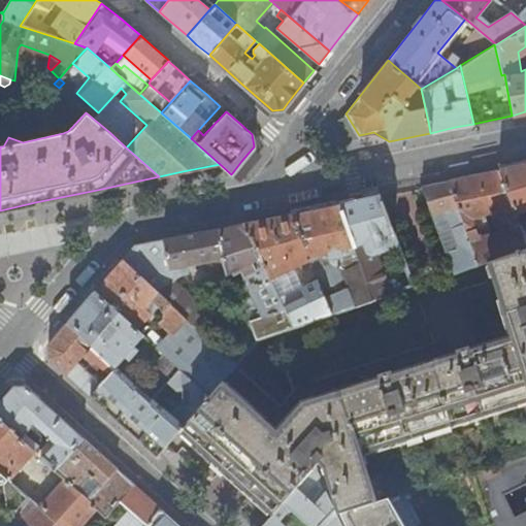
[(107,123),(103,127),(109,132),(113,128),(107,123)]
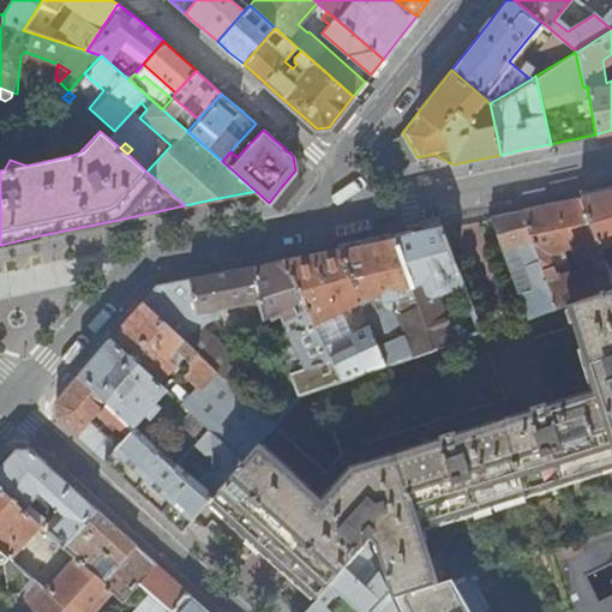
[(611,189),(580,197),(580,198),(611,282),(611,189)]
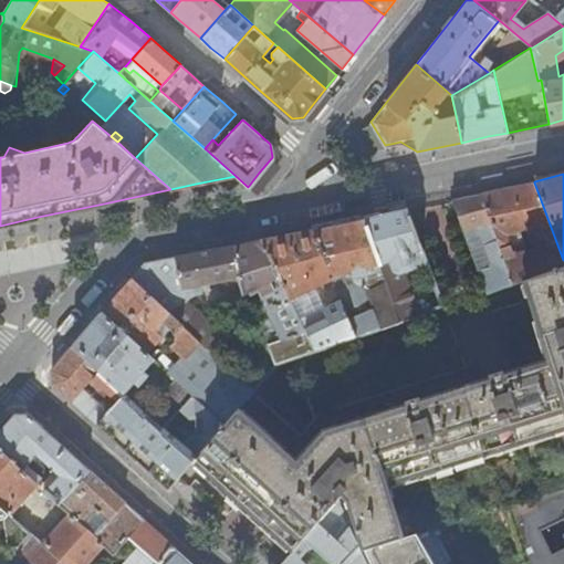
[(563,260),(534,183),(533,183),(530,184),(508,188),(481,194),(513,282),(523,279),(563,264),(563,260)]
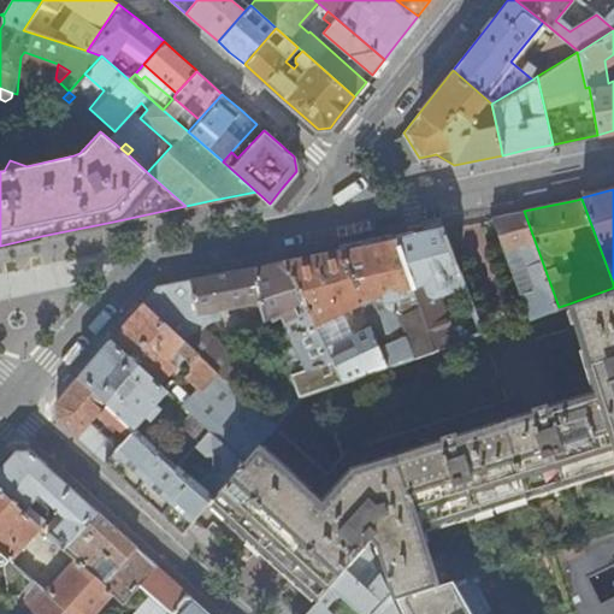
[(559,307),(524,211),(513,213),(493,217),(532,317),(559,307)]
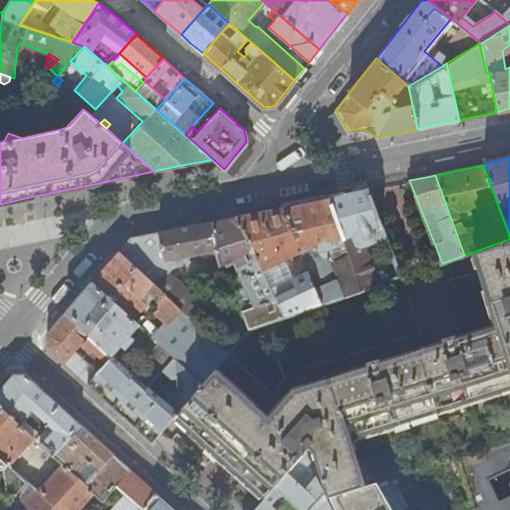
[(348,192),(327,197),(361,290),(379,284),(368,252),(367,253),(364,245),(385,238),(368,188),(348,192)]
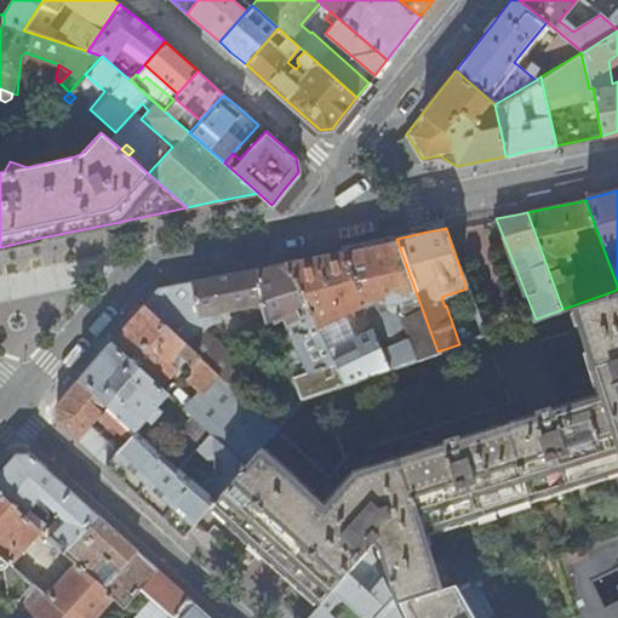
[(368,245),(341,250),(364,304),(373,326),(392,367),(438,352),(396,239),(368,245)]
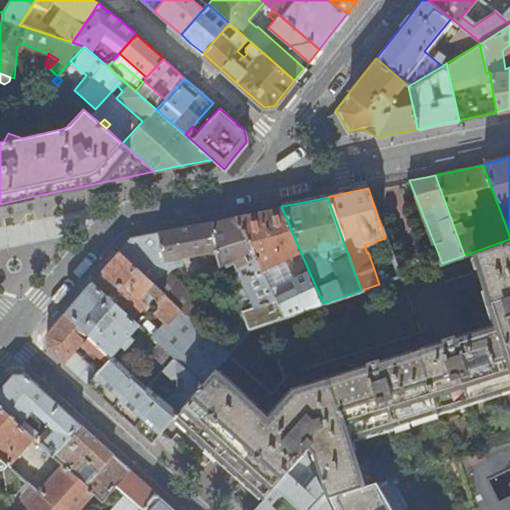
[(259,211),(236,216),(282,317),(323,303),(308,269),(289,277),(281,259),(300,251),(281,206),(259,211)]
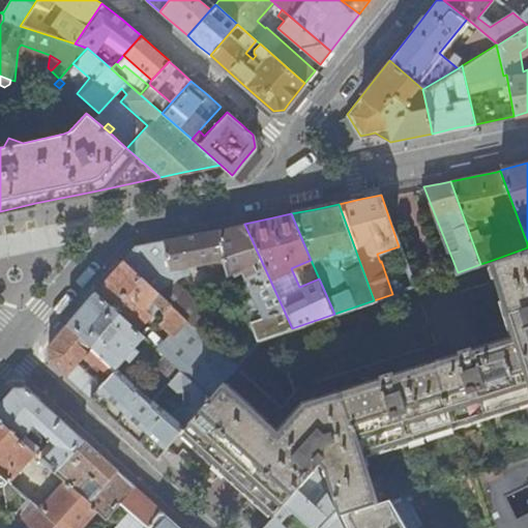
[(128,253),(123,259),(206,336),(216,324),(200,309),(202,306),(169,276),(187,272),(185,264),(205,260),(207,265),(213,264),(214,267),(224,265),(227,274),(239,269),(243,277),(234,282),(241,296),(234,300),(246,325),(222,352),(236,364),(257,341),(292,328),(244,224),(215,229),(200,233),(135,245),(128,253)]
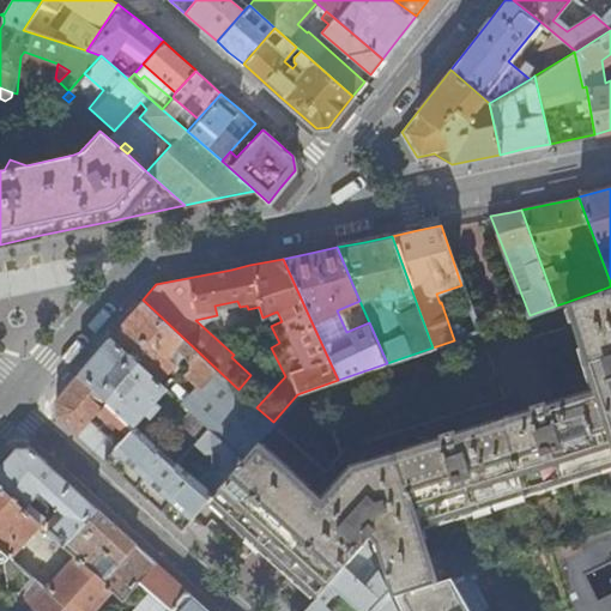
[(610,286),(567,302),(574,326),(587,368),(594,391),(352,467),(322,502),(256,442),(242,458),(212,492),(209,497),(221,508),(256,542),(283,564),(290,572),(316,596),(328,581),(364,543),(364,542),(370,534),(392,598),(433,585),(415,526),(610,461),(610,286)]
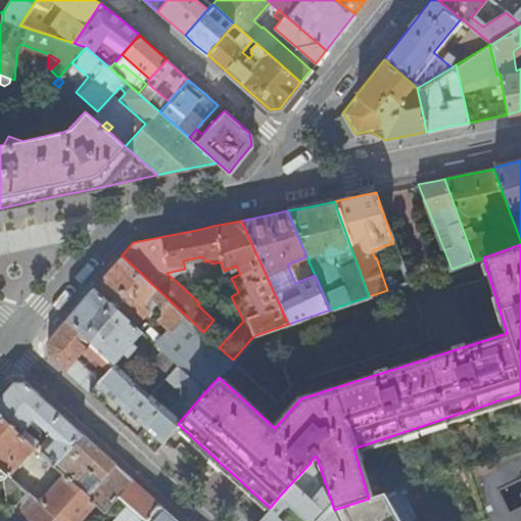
[(110,268),(94,287),(130,320),(140,308),(145,312),(151,303),(156,309),(154,312),(173,330),(158,346),(161,348),(177,363),(206,390),(219,377),(233,360),(219,347),(203,332),(122,255),(110,268)]
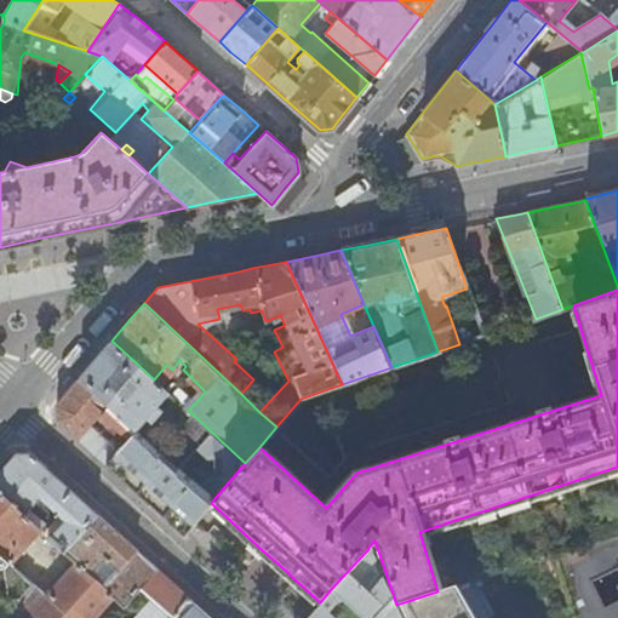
[(154,379),(112,341),(95,359),(78,379),(135,430),(146,418),(150,423),(161,411),(156,406),(169,393),(154,379)]
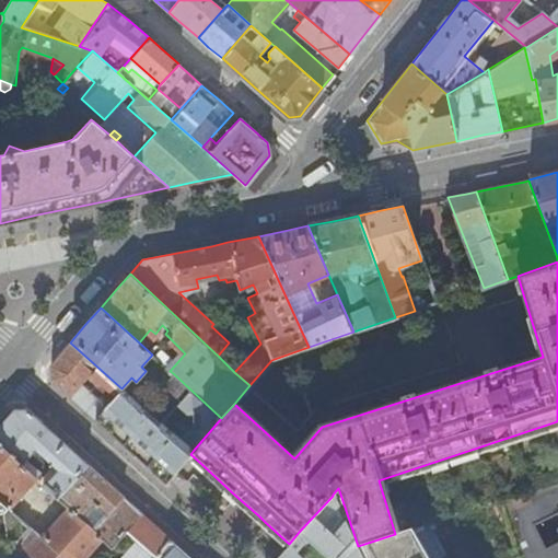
[(121,388),(70,343),(58,356),(49,365),(50,379),(73,399),(96,420),(123,390),(121,388)]
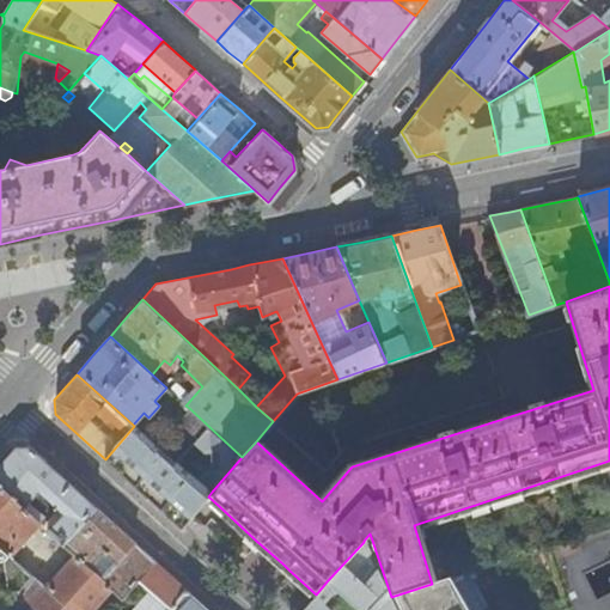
[(190,444),(207,425),(189,408),(172,427),(190,444)]
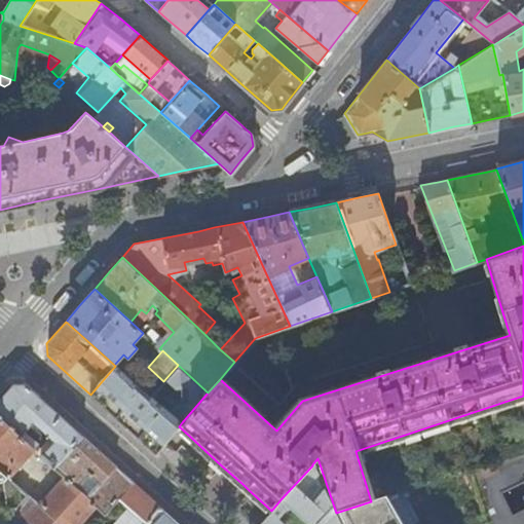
[(115,366),(90,395),(117,419),(119,421),(155,454),(165,442),(179,426),(182,422),(115,366)]
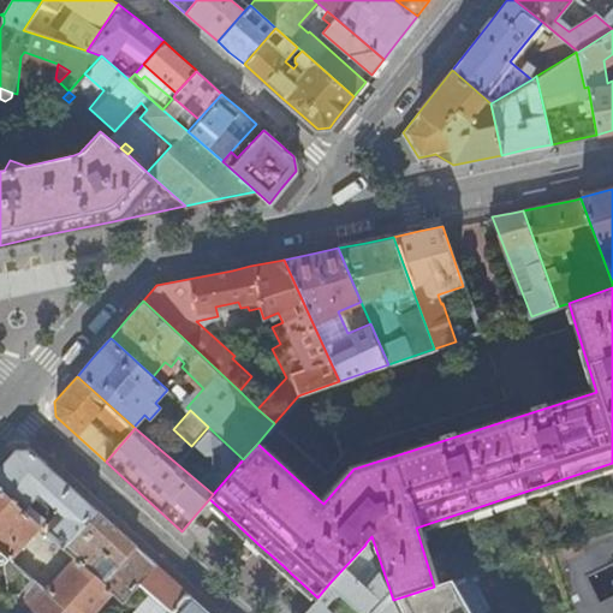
[(4,460),(0,464),(0,488),(28,516),(33,510),(28,505),(39,493),(64,515),(47,533),(63,547),(95,509),(73,489),(67,483),(28,448),(15,448),(4,460)]
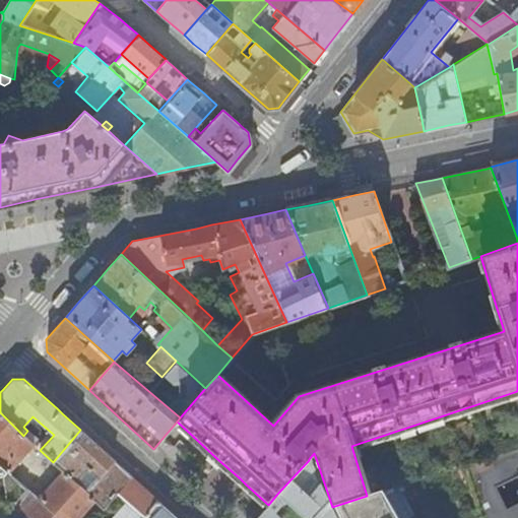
[(0,463),(6,469),(30,442),(23,436),(0,412),(0,463)]
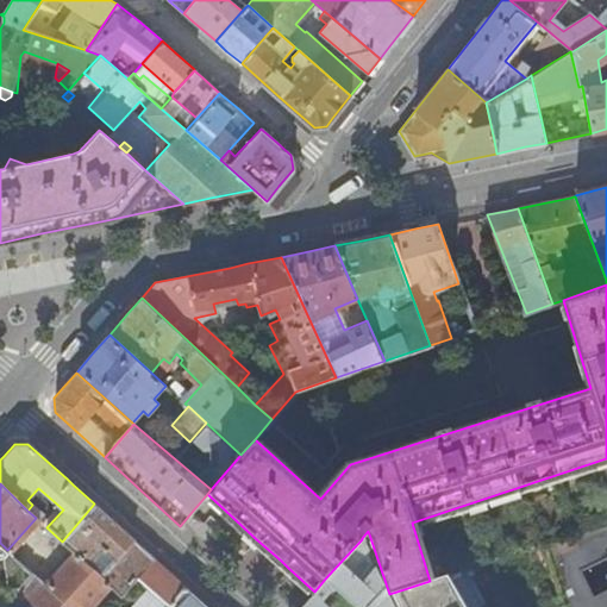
[(94,504),(62,542),(74,552),(110,586),(120,596),(136,576),(152,557),(136,542),(94,504)]
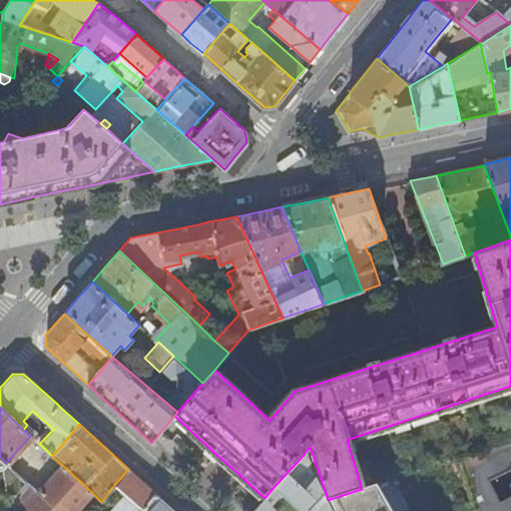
[(510,442),(510,441),(459,458),(474,507),(476,510),(510,510),(510,492),(499,498),(488,477),(510,465),(510,442)]
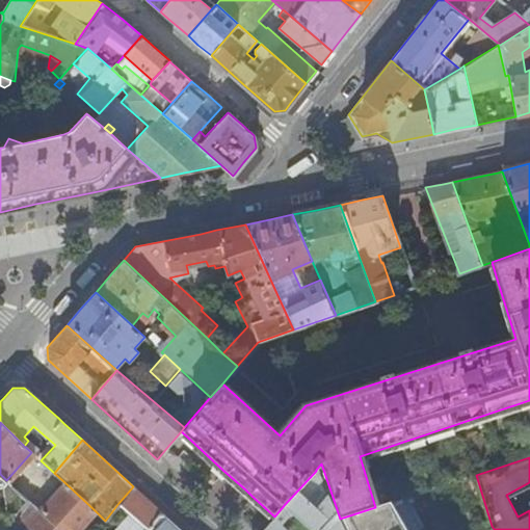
[(316,471),(285,504),(291,509),(299,517),(298,519),(311,529),(318,529),(336,511),(316,471)]
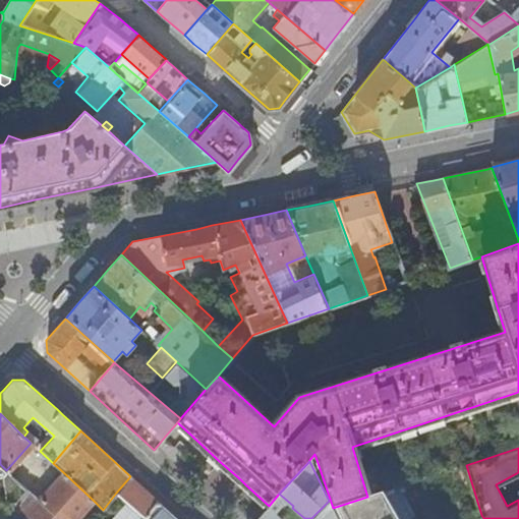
[(6,470),(0,464),(0,518),(26,488),(6,470)]
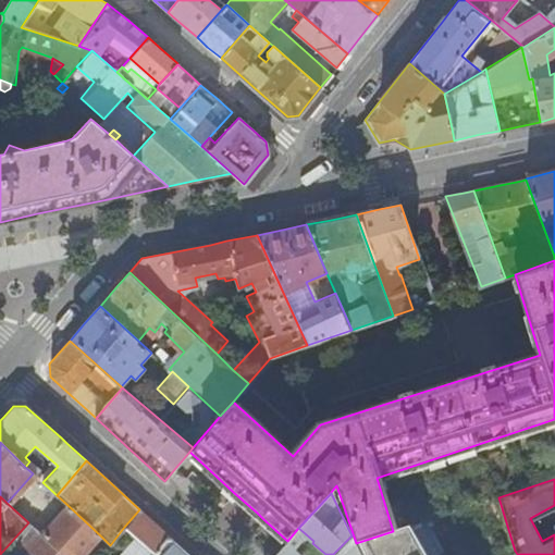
[(68,505),(42,534),(65,554),(83,554),(100,535),(68,505)]
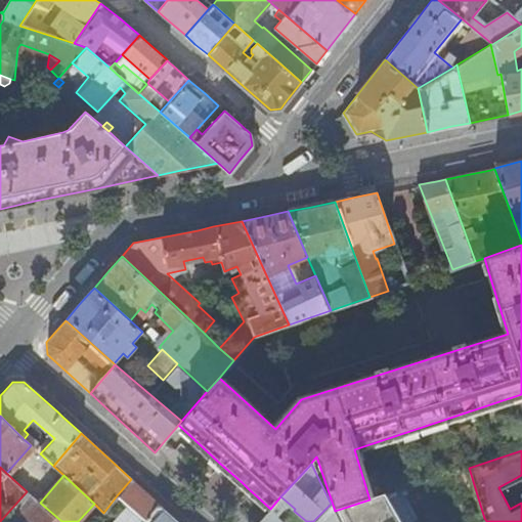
[(131,479),(117,495),(128,505),(112,521),(141,521),(158,503),(145,492),(131,479)]
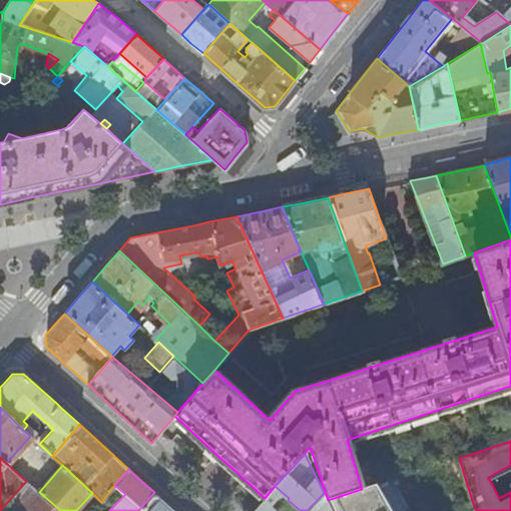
[(60,510),(39,492),(26,481),(0,510),(60,510)]
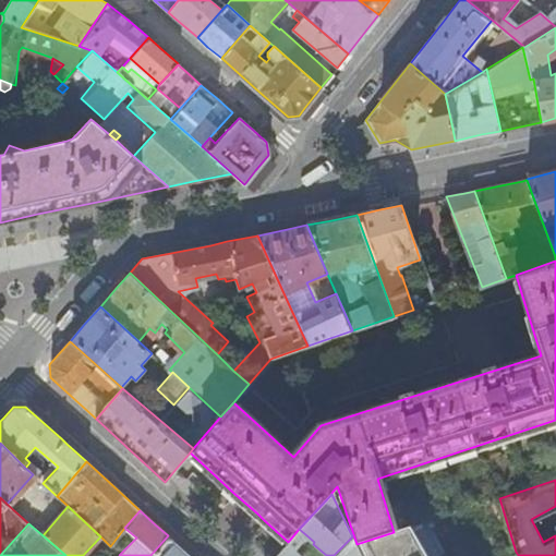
[(394,532),(357,544),(362,555),(424,555),(408,528),(394,532)]
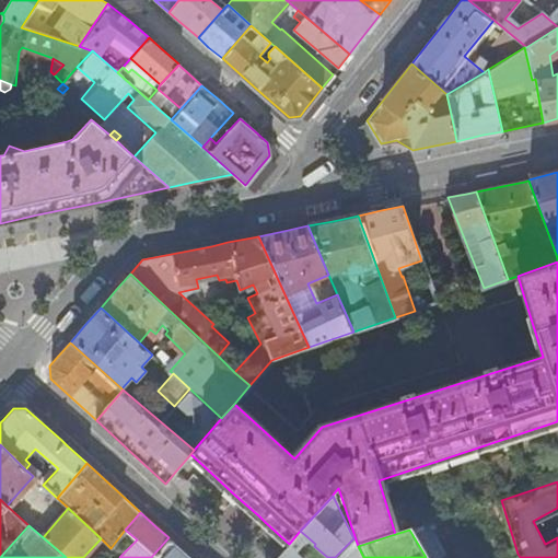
[(300,531),(289,544),(277,555),(274,557),(301,557),(302,557),(294,550),(306,536),(300,531)]
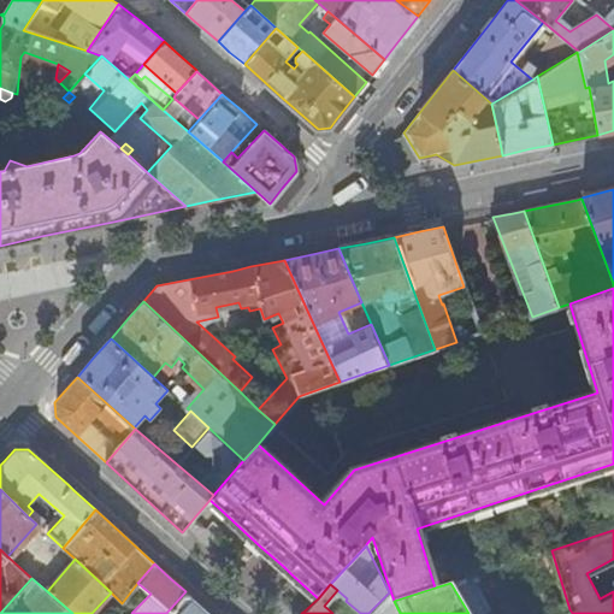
[(186,591),(166,613),(210,613),(201,606),(186,591)]
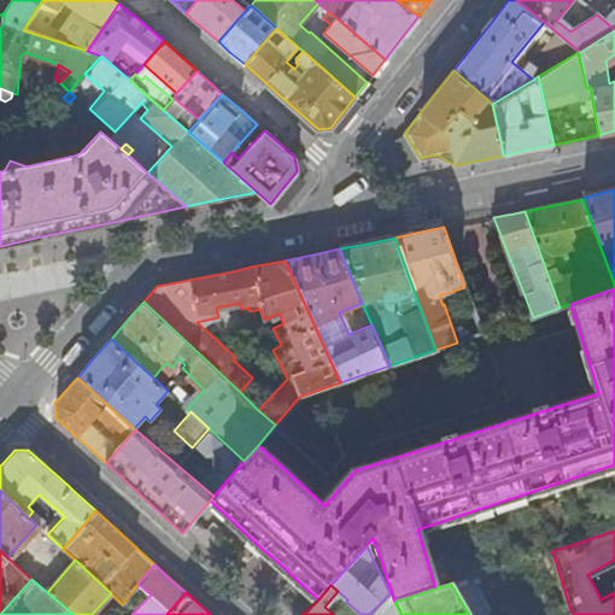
[(394,602),(390,593),(369,614),(400,614),(394,602)]
